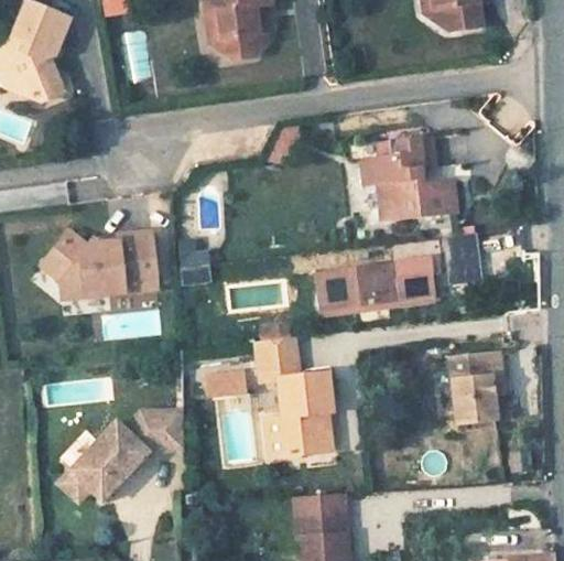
[(71,14),(26,0),(14,36),(7,39),(0,56),(0,69),(7,84),(8,83),(25,88),(46,96),(68,84),(61,68),(52,66),(49,54),(57,51),(71,14)]
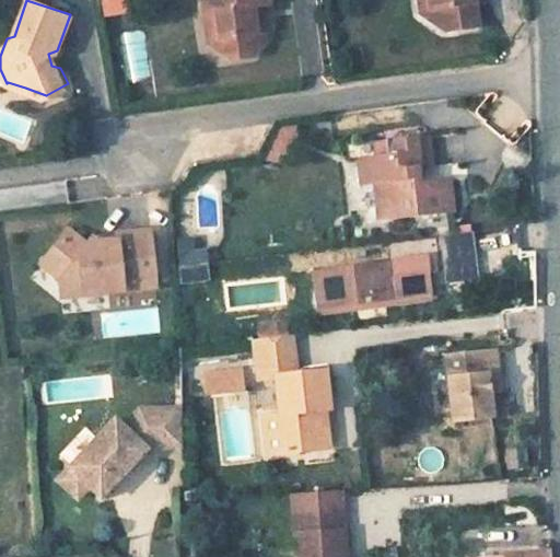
[(260,2),(260,0),(197,0),(199,12),(207,12),(210,31),(202,39),(226,58),(249,54),(257,41),(254,19),(252,19),(249,3),(260,2)]
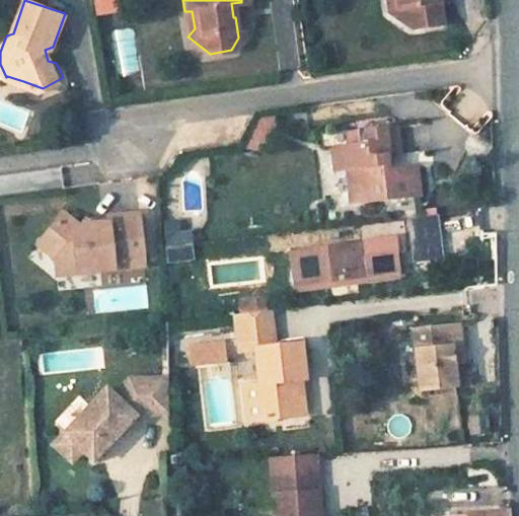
[(406,17),(403,0),(395,0),(397,11),(406,17)]
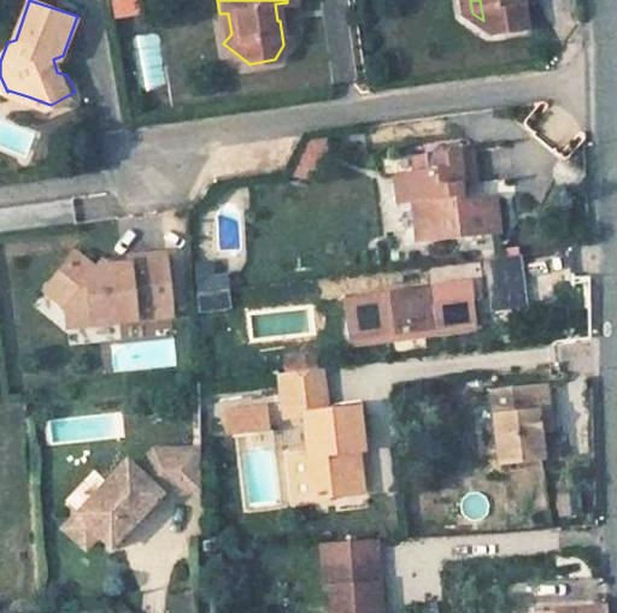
[(480,0),(483,21),(498,29),(535,23),(533,9),(532,0),(480,0)]
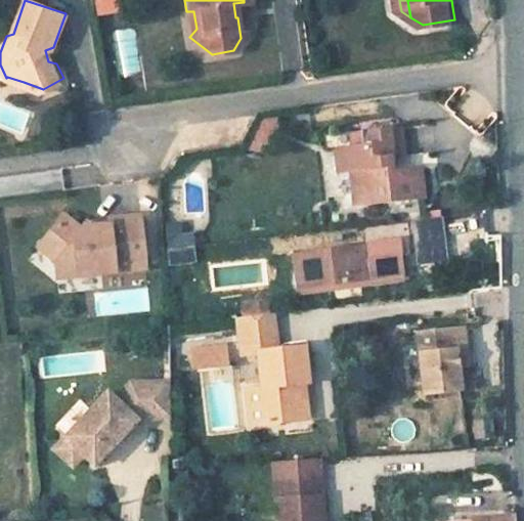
[(397,126),(350,132),(352,148),(336,150),(338,173),(339,173),(350,172),(351,188),(363,187),(365,203),(419,197),(416,166),(389,169),(388,155),(400,154),(397,126)]
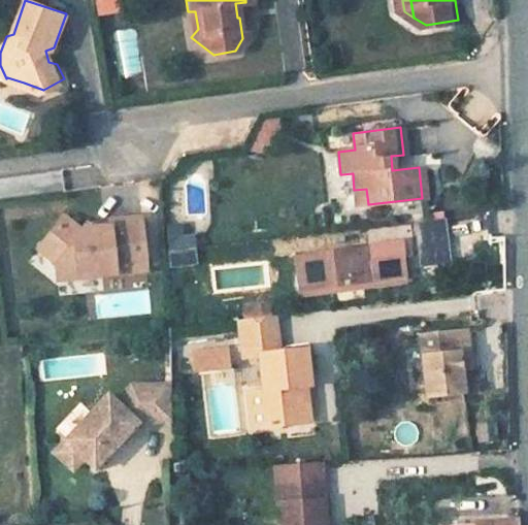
[(368,204),(366,189),(354,190),(356,205),(368,204)]
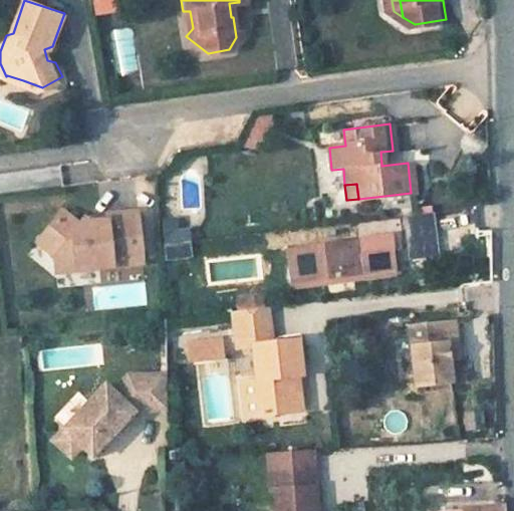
[(92,256),(100,263),(145,258),(139,208),(108,211),(109,218),(97,219),(94,222),(88,217),(84,223),(83,223),(67,209),(42,241),(57,254),(59,268),(78,266),(77,258),(92,256)]
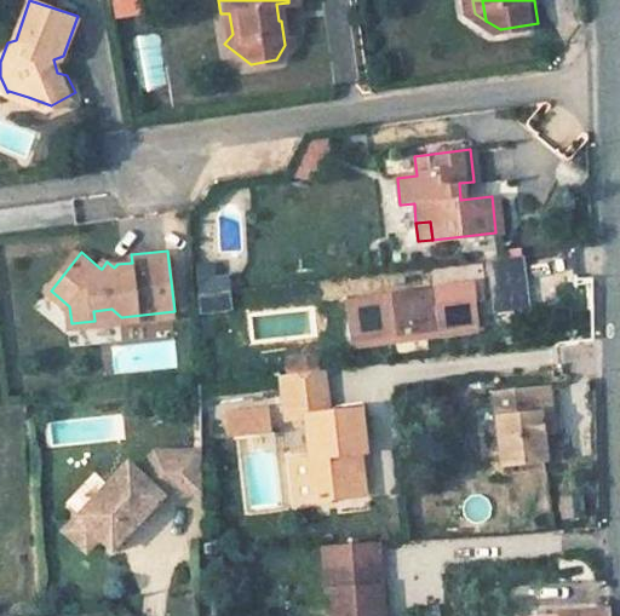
[(235,288),(234,263),(197,264),(197,289),(235,288)]
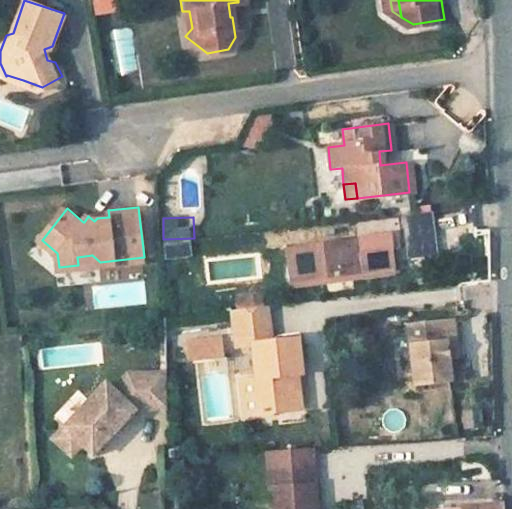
[(359,235),(285,245),(290,279),(394,267),(391,246),(360,249),(359,235)]
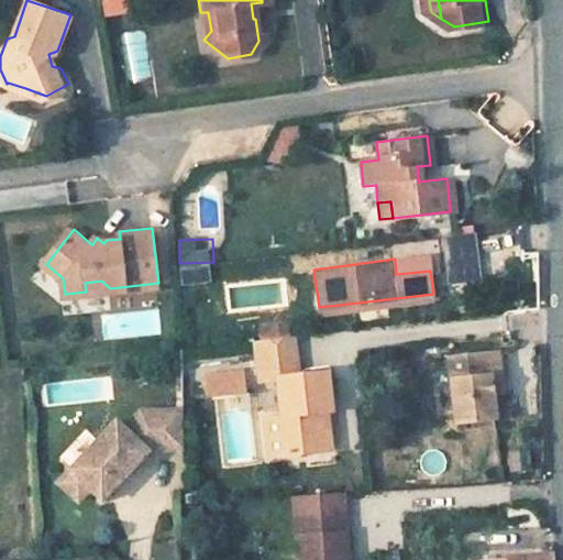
[(86,292),(110,288),(101,281),(85,283),(86,292)]
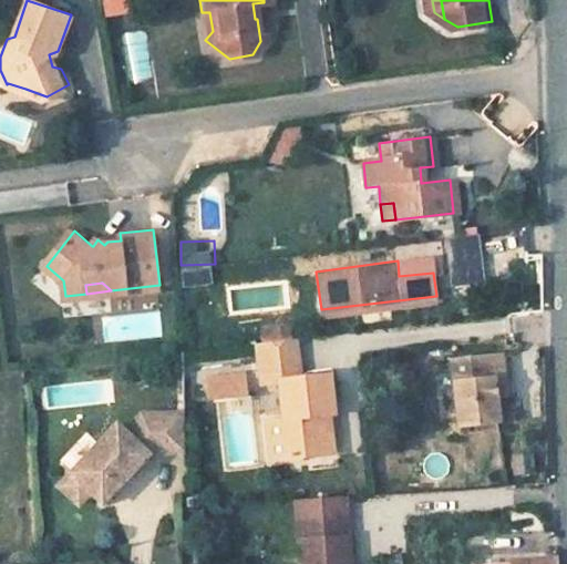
[(264,339),(267,373),(307,368),(302,335),(264,339)]
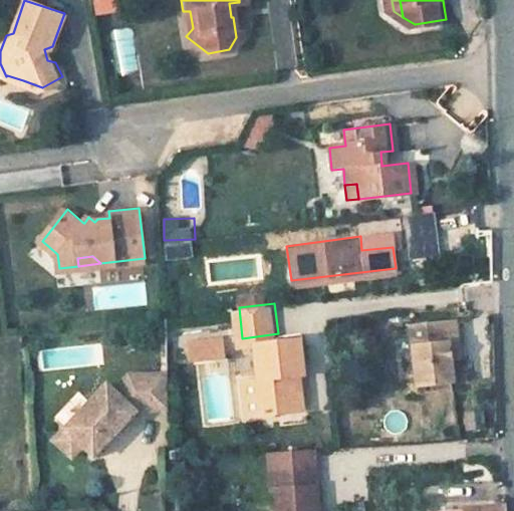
[(407,325),(416,385),(452,379),(449,356),(447,339),(456,338),(453,318),(407,325)]
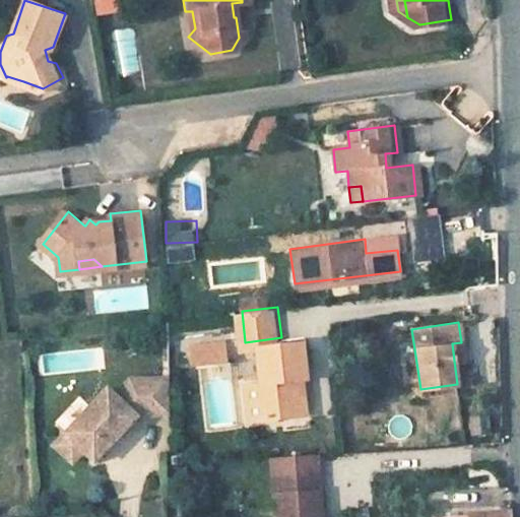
[(258,346),(282,342),(281,337),(245,342),(246,348),(258,346)]
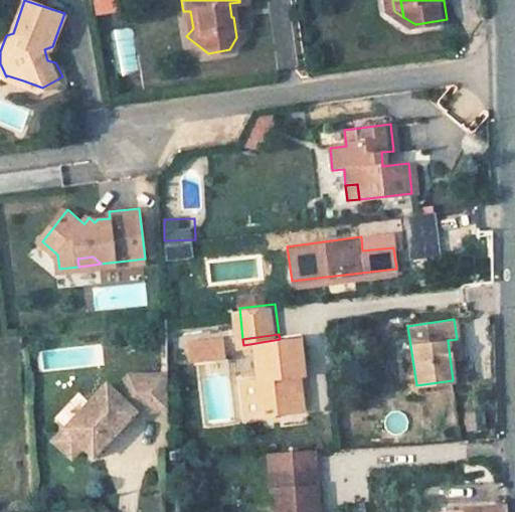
[(224,335),(189,337),(190,360),(225,358),(224,335)]
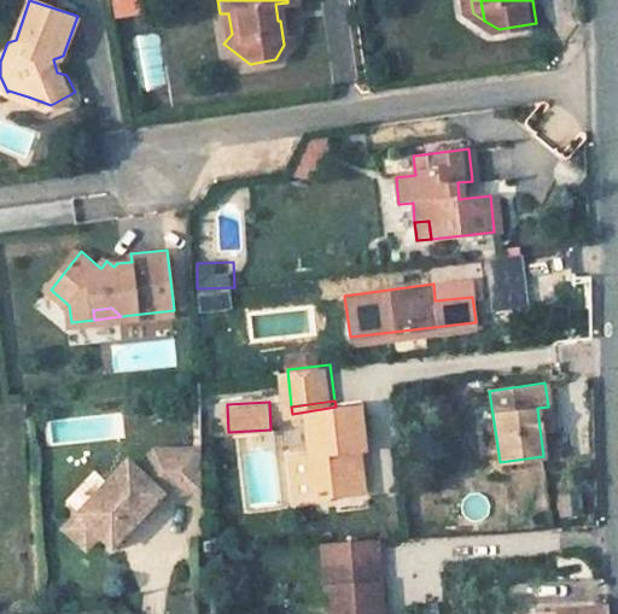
[(366,448),(360,403),(336,407),(307,411),(313,451),(308,452),(313,497),(365,491),(361,463),(356,461),(355,450),(366,448)]
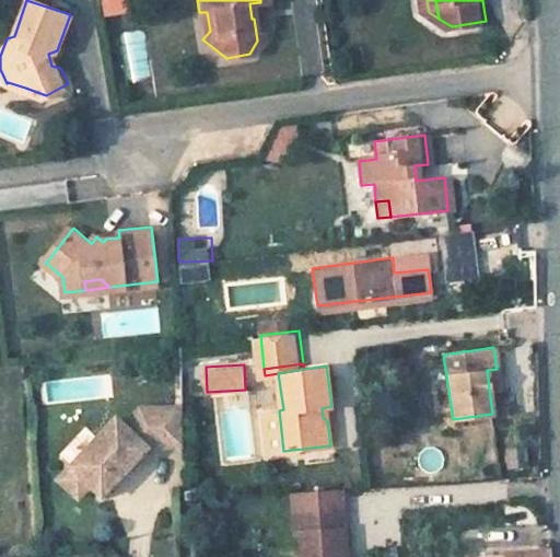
[(498,386),(497,369),(487,370),(489,389),(498,386)]
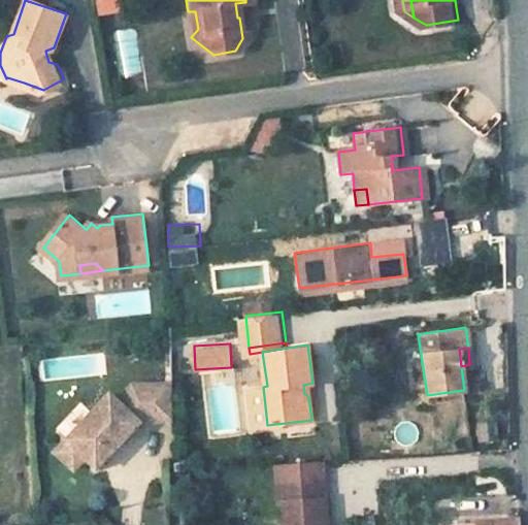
[(83,454),(95,465),(138,421),(135,418),(140,412),(146,418),(172,418),(171,382),(131,383),(116,399),(108,392),(66,437),(83,454)]
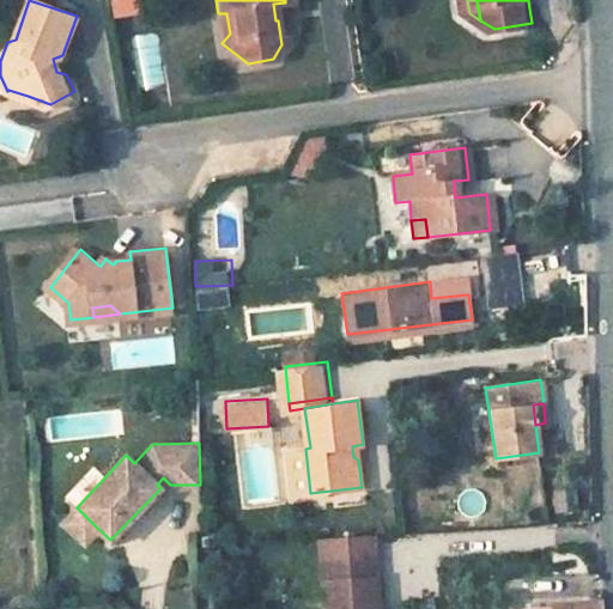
[(297,450),(303,494),(310,493),(305,449),(297,450)]
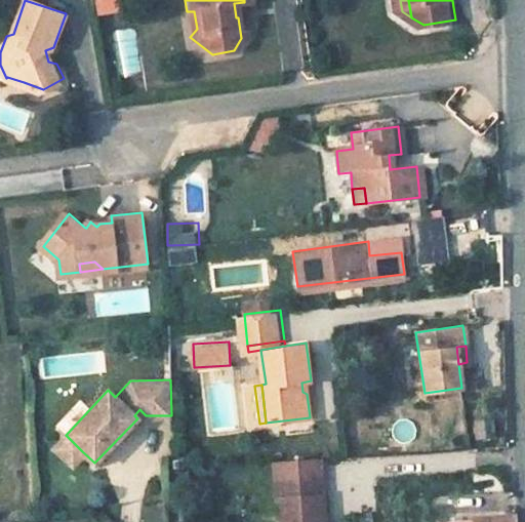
[(495,437),(494,416),(476,417),(478,439),(495,437)]
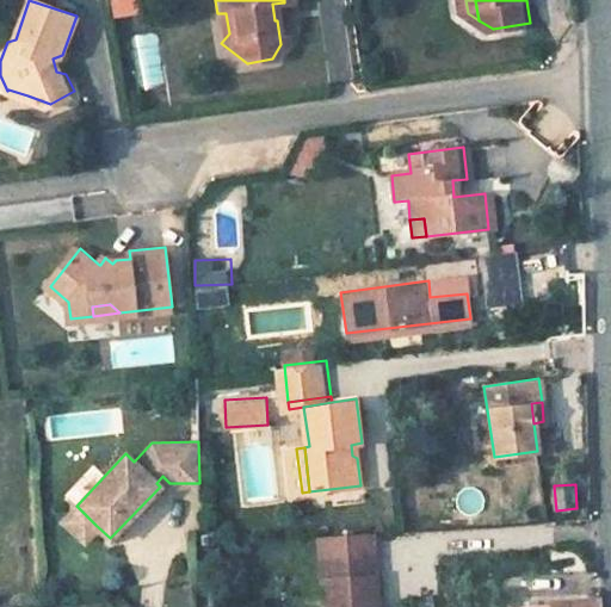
[(76,506),(63,519),(82,537),(96,525),(76,506)]
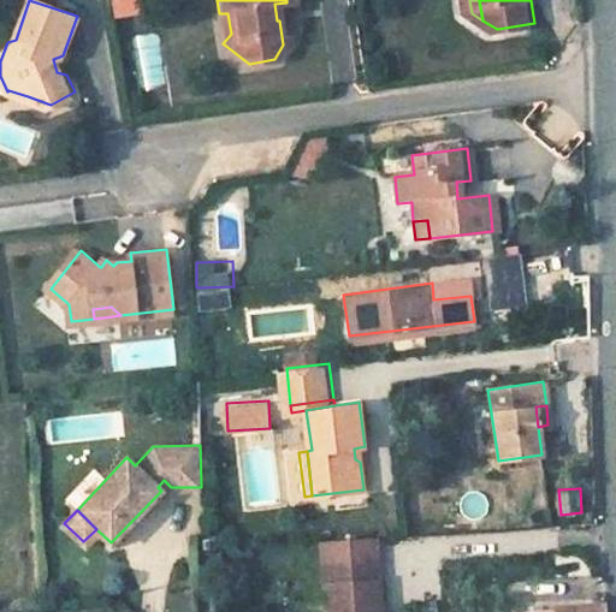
[(374,606),(371,559),(320,563),(321,581),(327,580),(330,610),(329,611),(365,611),(365,606),(374,606)]
